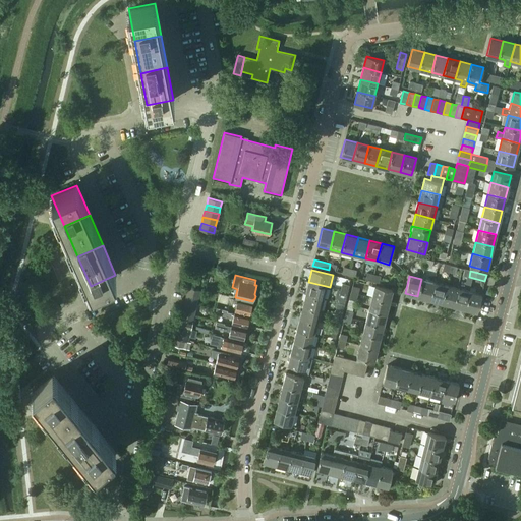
[(417,296),(428,299),(433,282),(421,279),(417,296)]
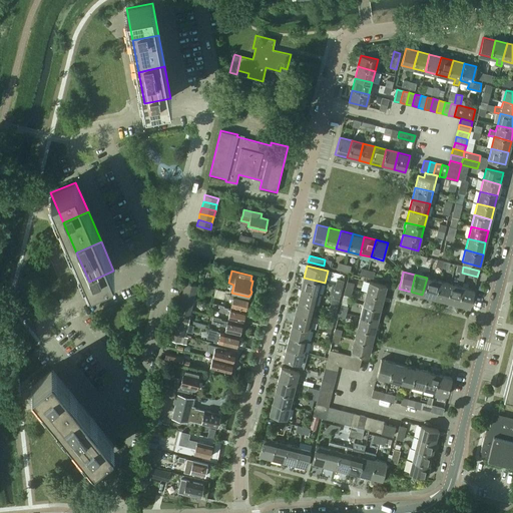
[(301,289),(318,294),(321,282),(304,278),(301,289)]
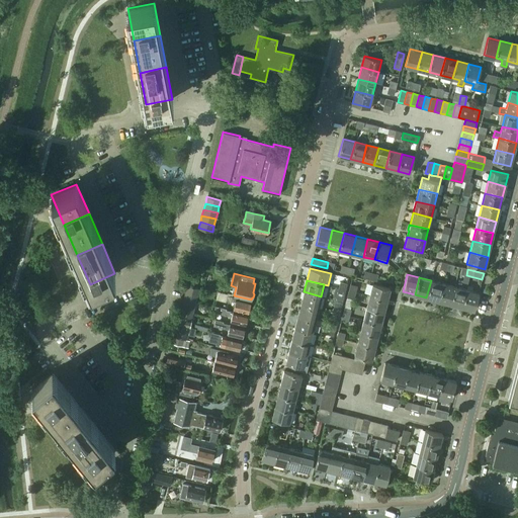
[(426,297),(438,300),(442,283),(431,280),(426,297)]
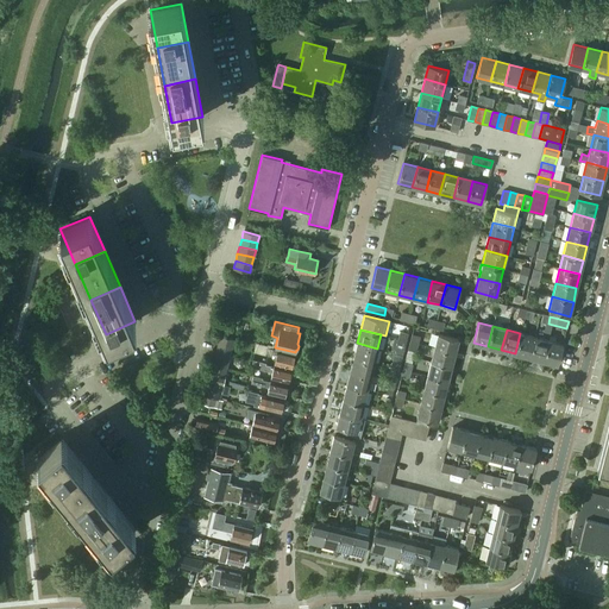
[(515,353),(529,357),(534,337),(520,333),(515,353)]
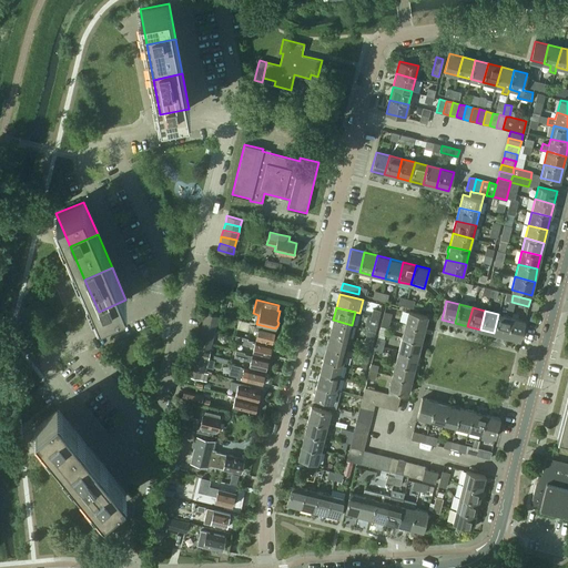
[(408,312),(405,325),(424,330),(427,316),(408,312)]
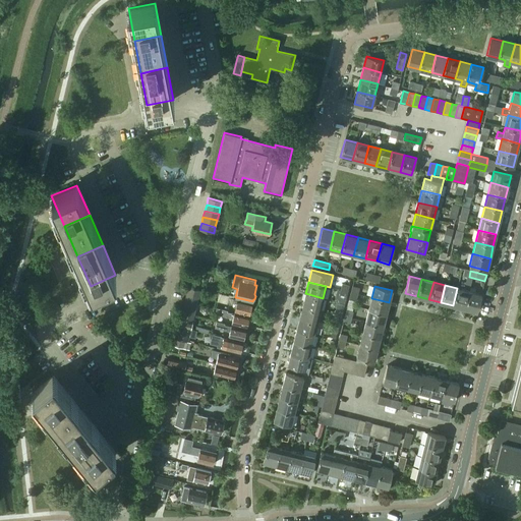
[(464,308),(476,311),(481,294),(474,292),(475,288),(470,286),(469,291),(464,308)]
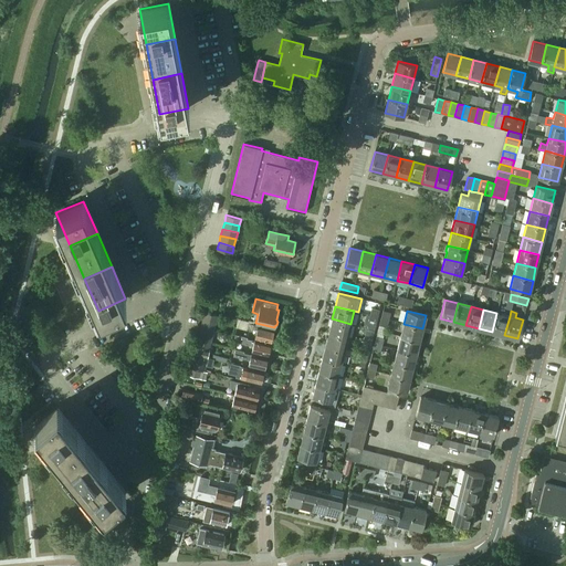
[(202,317),(201,326),(213,329),(217,315),(205,312),(202,317)]
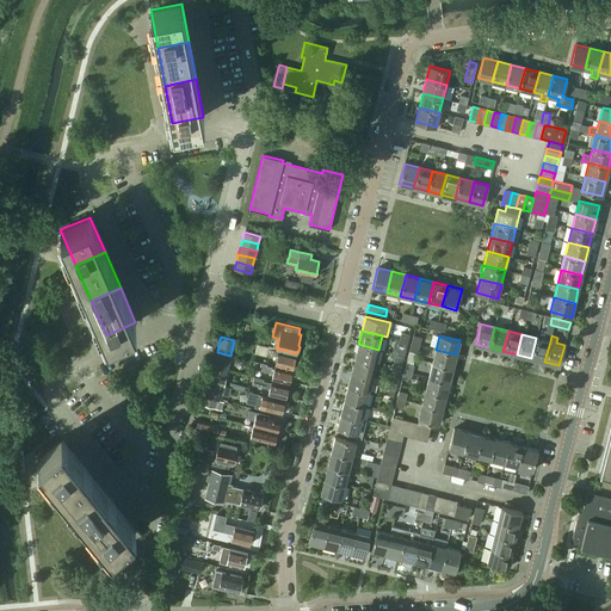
[(531,358),(544,362),(550,341),(536,338),(531,358)]
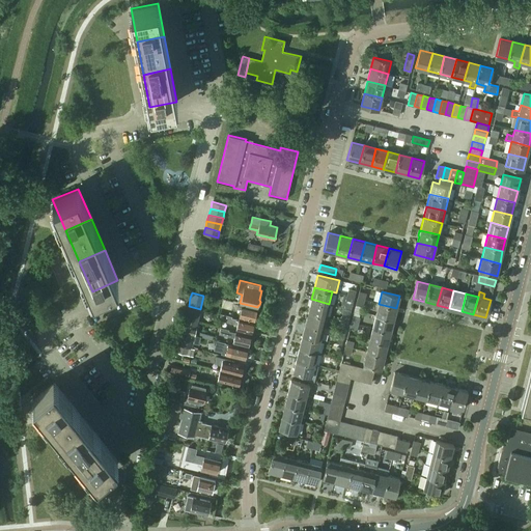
[(308,311),(326,315),(329,304),(311,299),(308,311)]
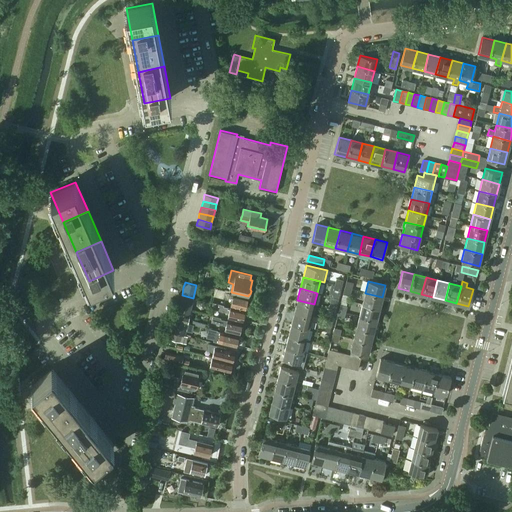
[(227,292),(225,297),(232,298),(231,304),(245,308),(246,307),(247,306),(248,304),(247,302),(248,298),(227,292)]
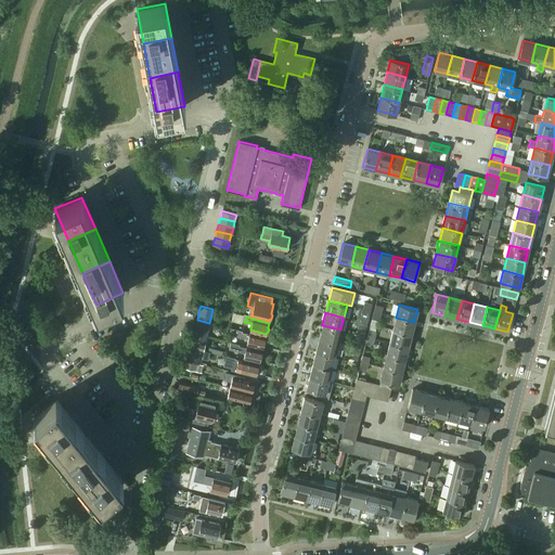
[(396,318),(392,330),(411,335),(414,322),(396,318)]
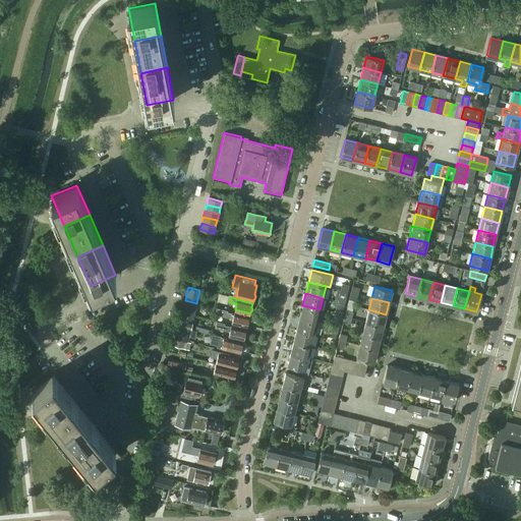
[(196,303),(185,300),(183,305),(183,306),(182,312),(193,315),(196,303)]
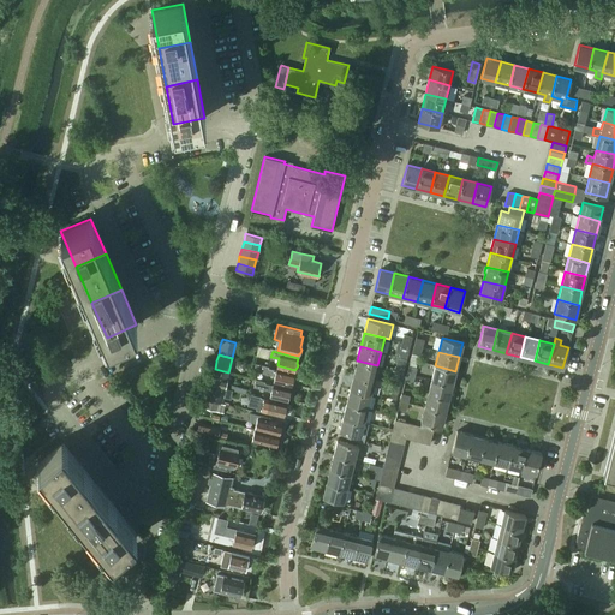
[(353,375),(375,380),(377,365),(357,360),(353,375)]
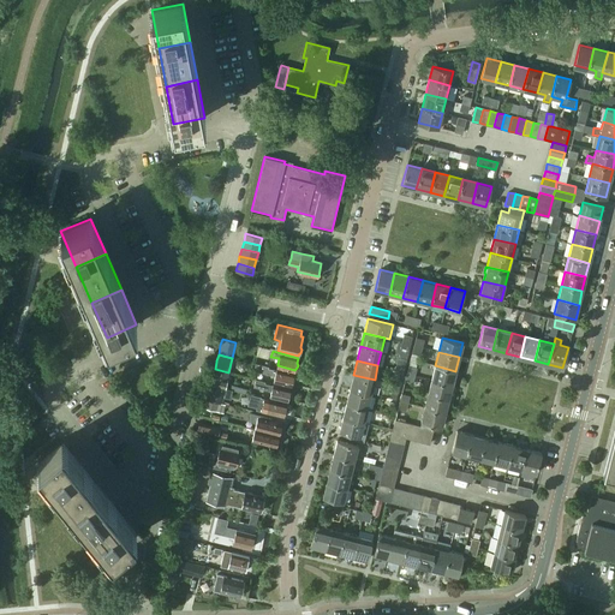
[(256,363),(254,370),(275,376),(274,381),(291,386),(292,383),(293,383),(294,380),(293,378),(294,374),(267,368),(267,366),(256,363)]
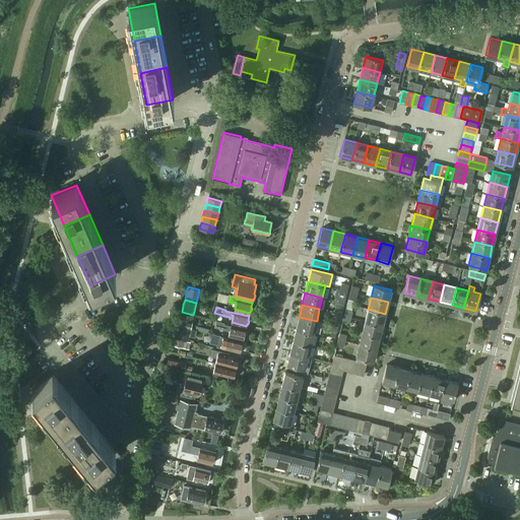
[(368,309),(365,321),(382,325),(385,314),(368,309)]
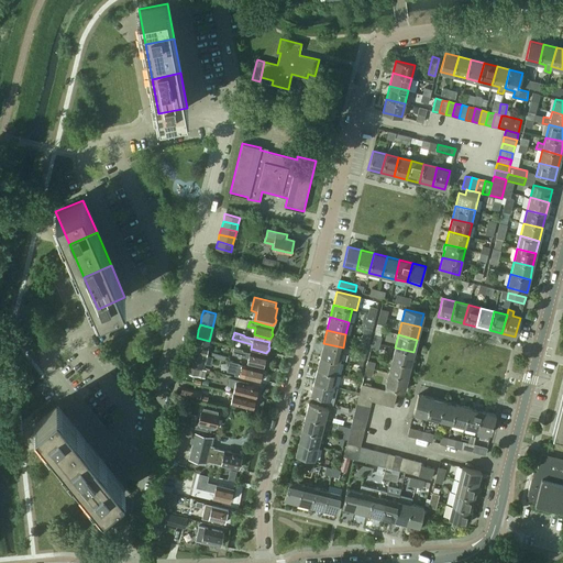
[(209,341),(197,338),(196,340),(195,344),(189,342),(187,351),(192,352),(206,355),(209,341)]
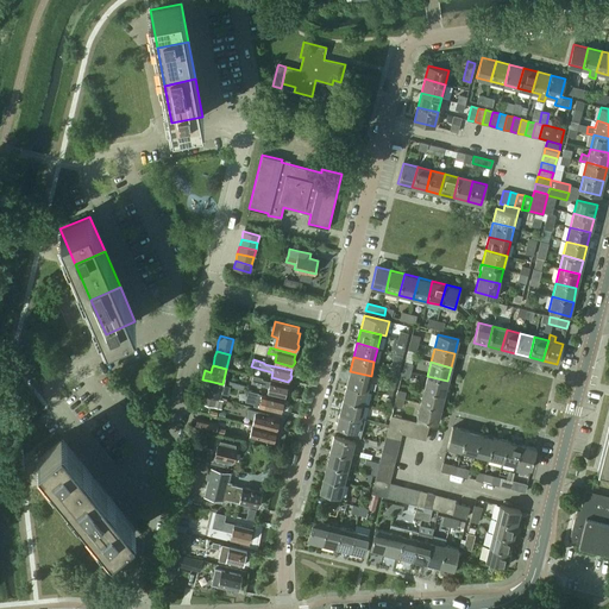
[(346,384),(368,390),(371,376),(350,371),(346,384)]
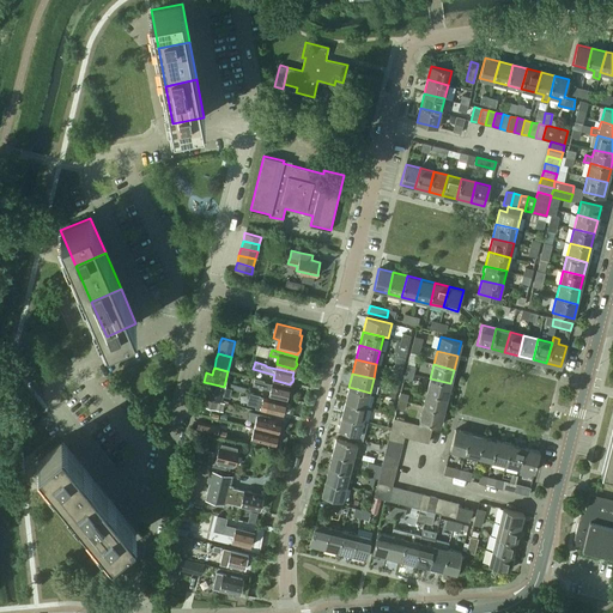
[(254,378),(253,386),(271,389),(269,394),(286,399),(287,398),(289,396),(290,394),(289,393),(290,388),(263,382),(263,381),(254,378)]
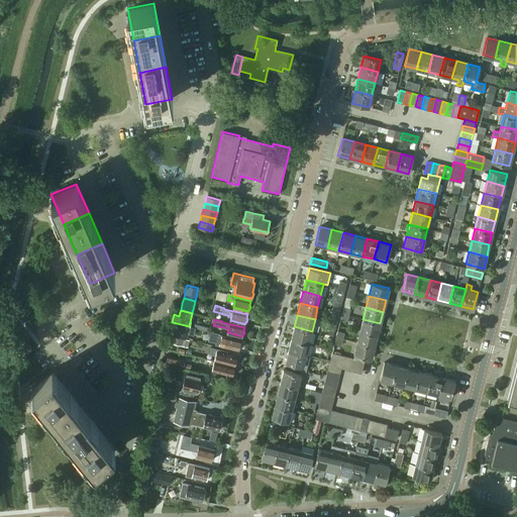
[(363,319),(359,331),(377,335),(380,323),(363,319)]
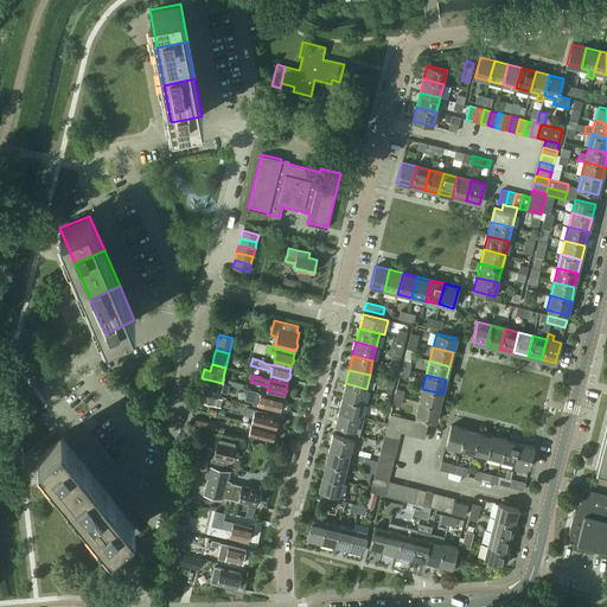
[(221,390),(222,383),(208,379),(206,388),(199,385),(198,393),(215,397),(218,398),(221,390)]
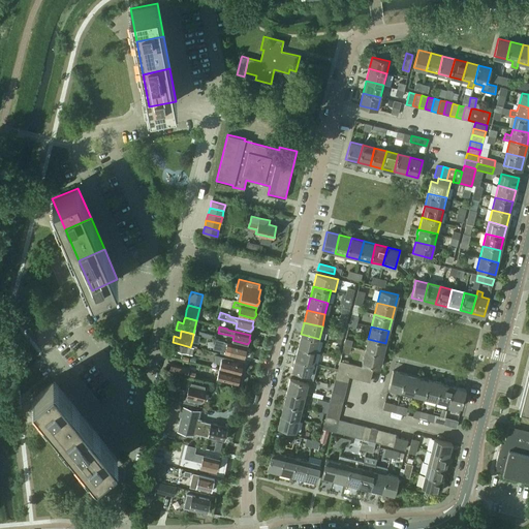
[(298,346),(316,350),(319,339),(301,334),(298,346)]
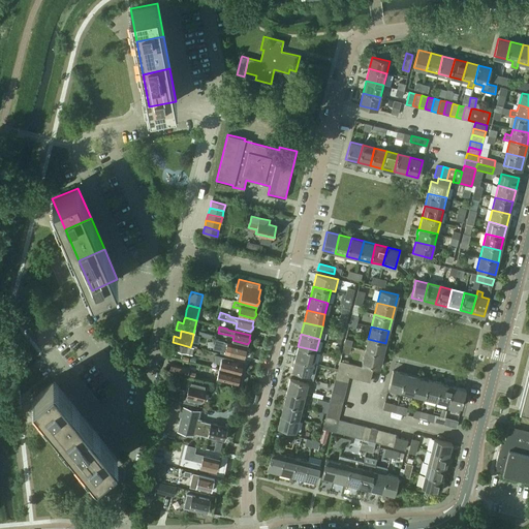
[(215,339),(214,347),(221,349),(221,351),(244,358),(244,356),(246,355),(246,353),(246,351),(246,348),(224,342),(224,341),(215,339)]
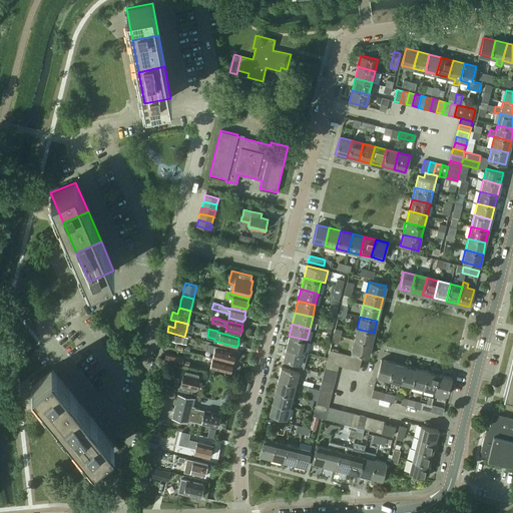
[(357,329),(354,340),(371,345),(374,333),(357,329)]
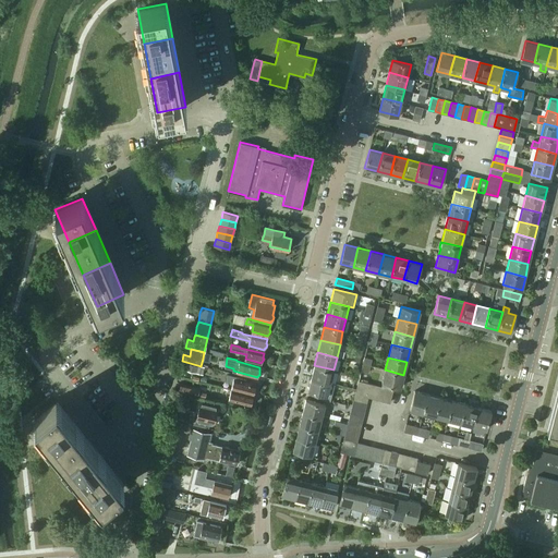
[(197,365),(182,361),(181,364),(181,366),(180,368),(196,373),(197,365)]
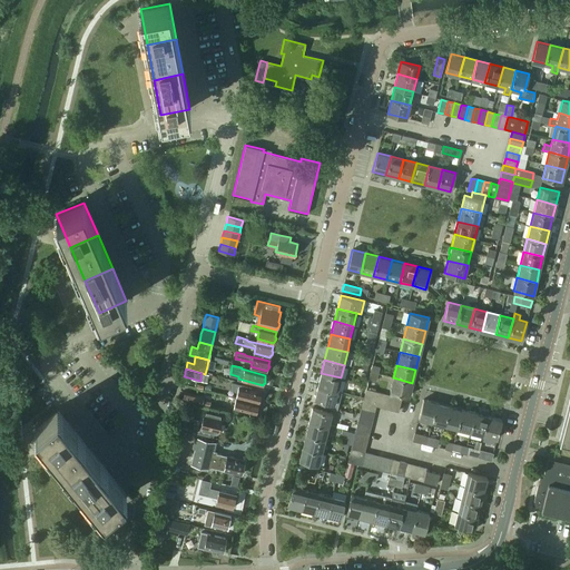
[(317,386),(337,391),(341,377),(321,373),(317,386)]
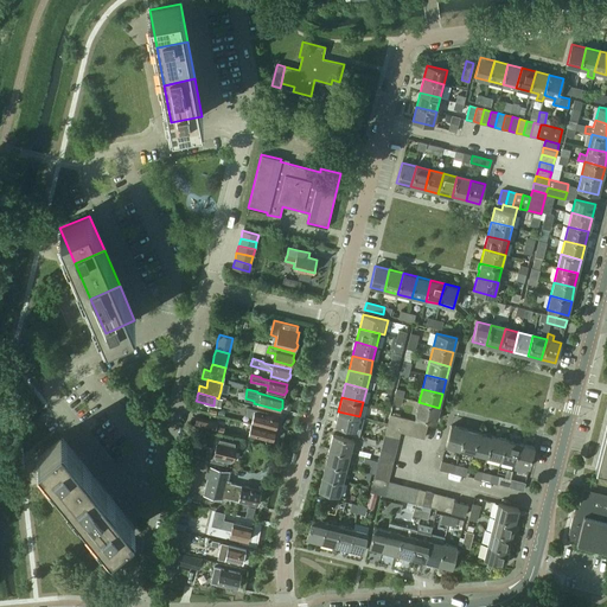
[(415,421),(420,422),(427,425),(428,420),(435,422),(439,408),(419,402),(415,416),(416,416),(415,421)]
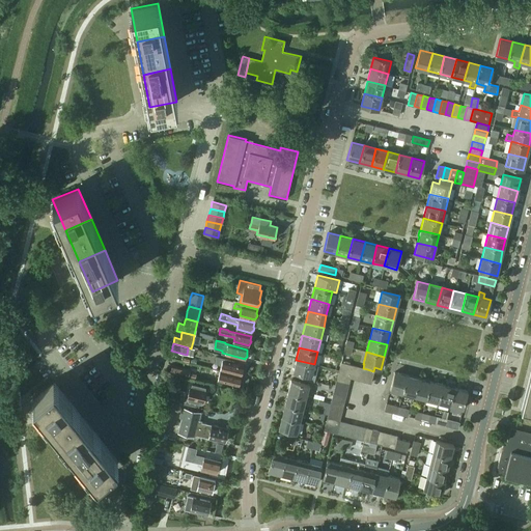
[(220,370),(241,375),(244,365),(232,363),(233,361),(217,357),(216,363),(221,365),(220,370)]
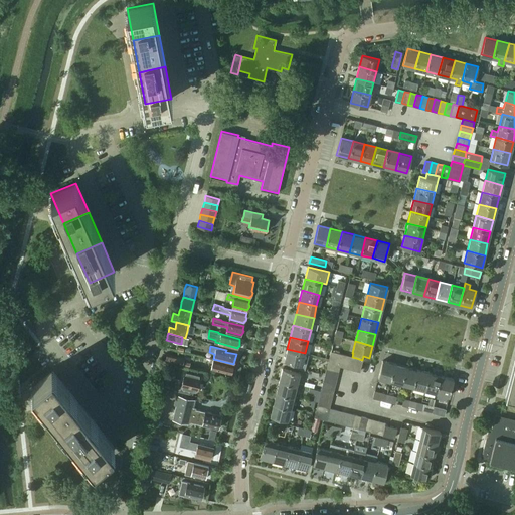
[(292,367),(305,370),(309,354),(305,353),(287,349),(284,360),(293,363),(292,367)]
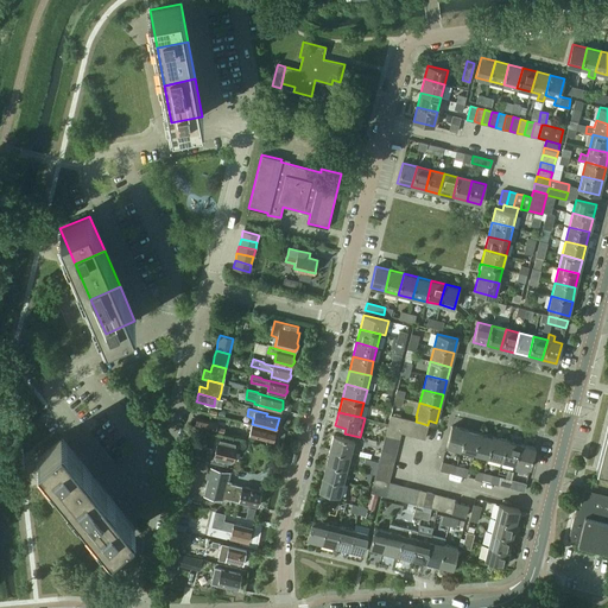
[(387,430),(400,434),(401,432),(403,434),(406,419),(391,416),(387,430)]
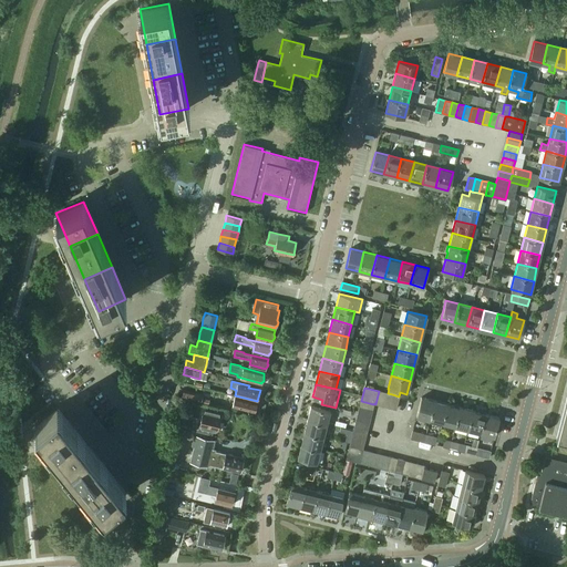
[(182,397),(200,402),(203,394),(183,390),(182,397)]
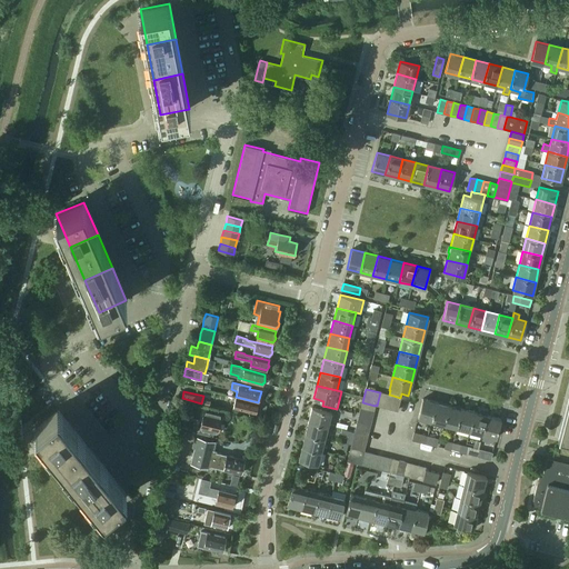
[(380,392),(377,406),(383,407),(387,395),(380,392)]
